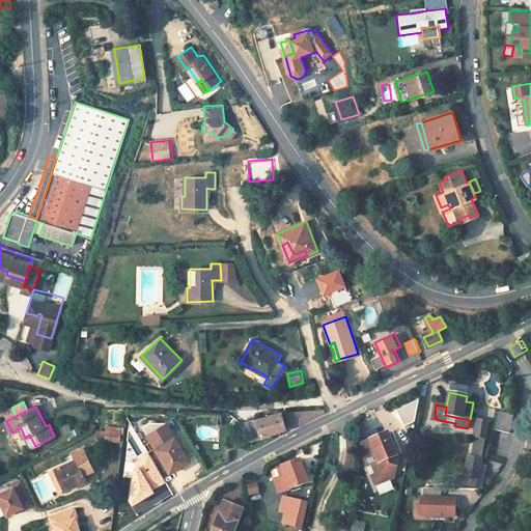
[(259,436),(274,431),(287,428),(298,426),(326,413),(324,409),(289,412),(282,412),(242,423),(245,432),(246,440),(259,436)]
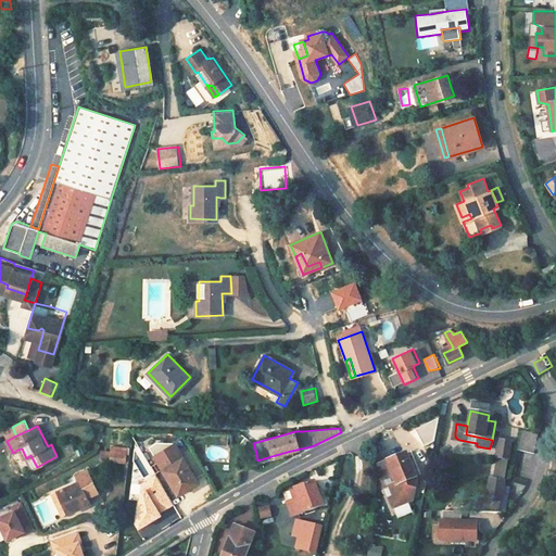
[(539,433),(526,430),(520,450),(534,453),(539,433)]
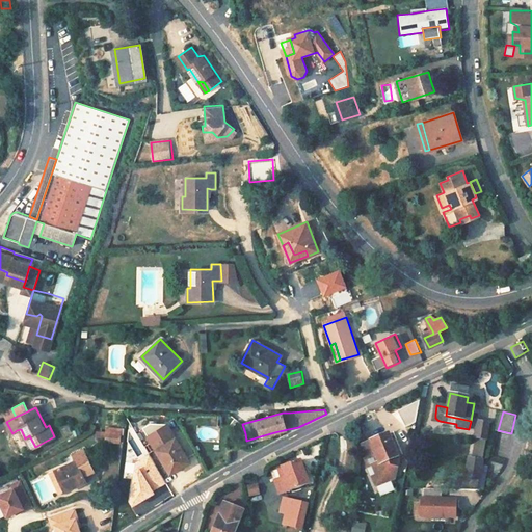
[(480,471),(485,436),(487,437),(489,422),(478,420),(476,435),(477,435),(473,458),(469,457),(467,469),(480,471)]
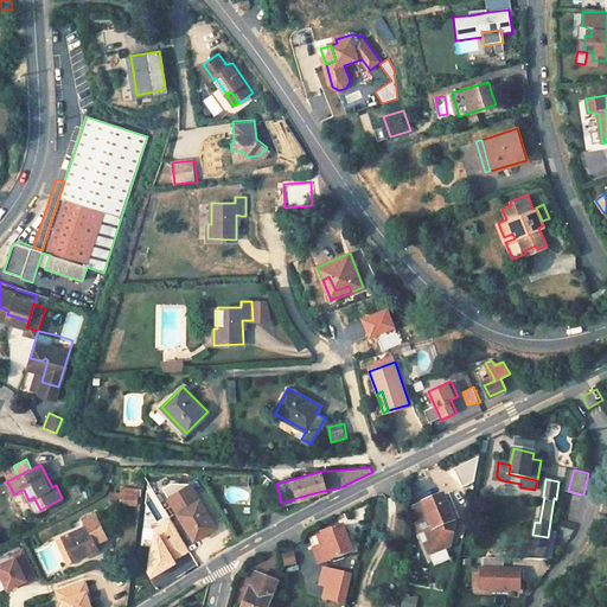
[(178,512),(195,540),(216,526),(199,499),(190,485),(170,497),(178,512)]
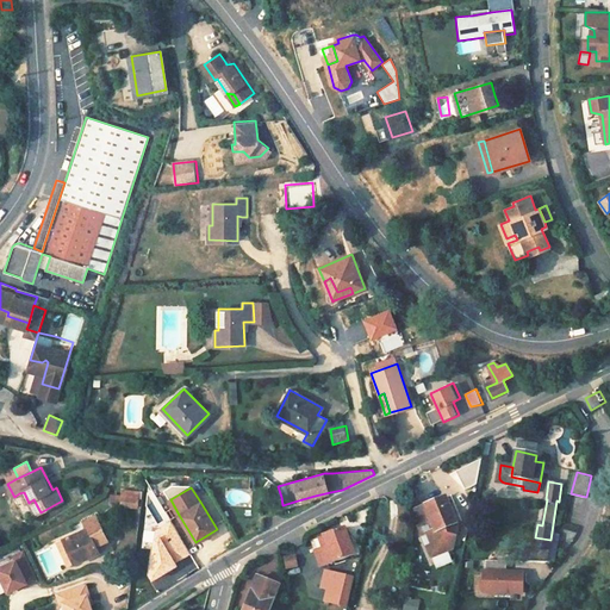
[(142,492),(120,490),(119,505),(136,508),(137,499),(141,500),(142,492)]
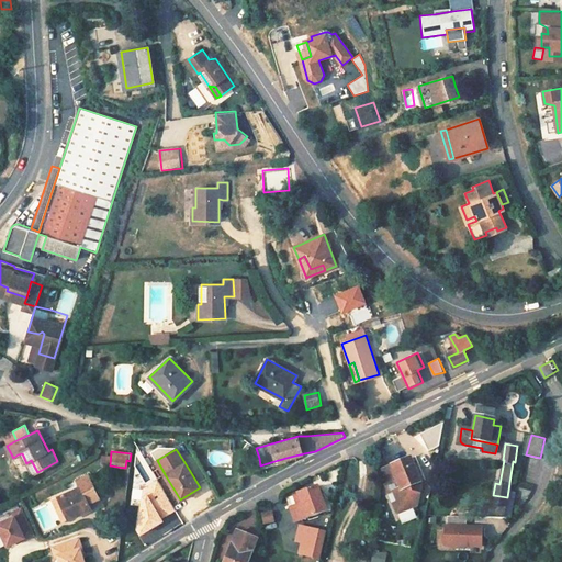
[(111,457),(101,456),(100,464),(110,465),(111,457)]
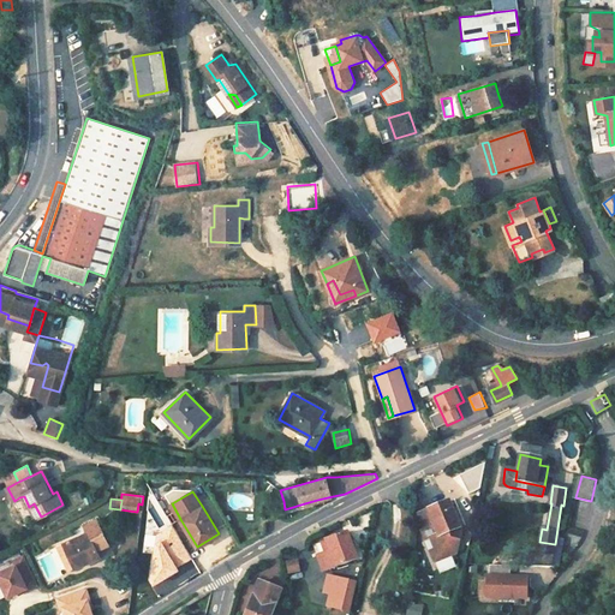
[(448,500),(428,508),(435,525),(439,533),(430,537),(435,549),(439,555),(455,549),(460,529),(448,500)]
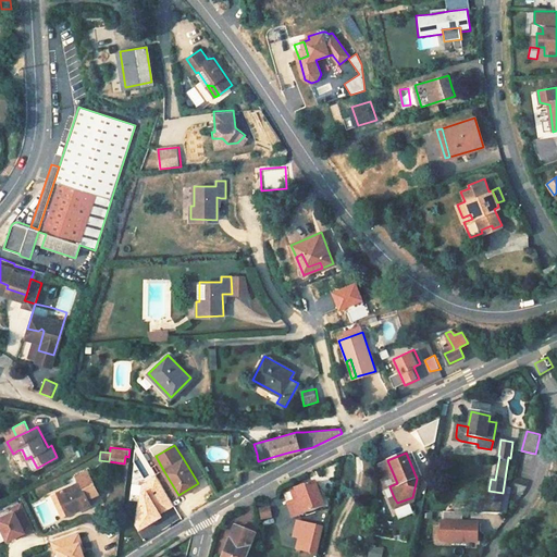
[(31,456),(26,459),(32,470),(37,468),(31,456)]
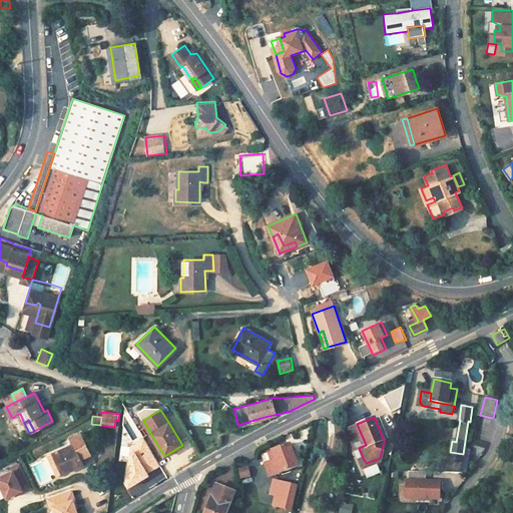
[(356,423),(349,426),(355,441),(363,438),(357,424),(356,423)]
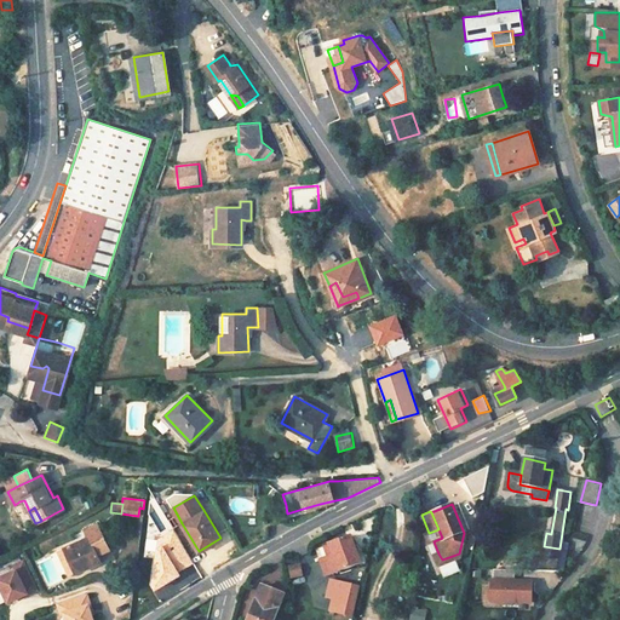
[(89,537),(64,547),(76,572),(101,561),(95,550),(105,546),(97,528),(87,533),(89,537)]
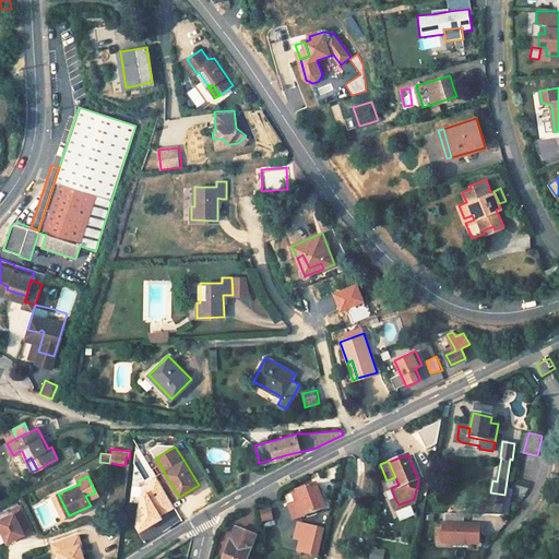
[(399,485),(395,477),(387,480),(383,482),(391,500),(395,499),(391,488),(399,485)]
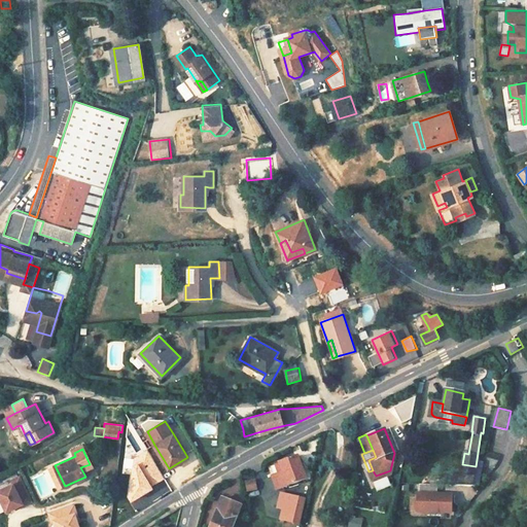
[(149,456),(130,473),(146,492),(166,473),(149,456)]
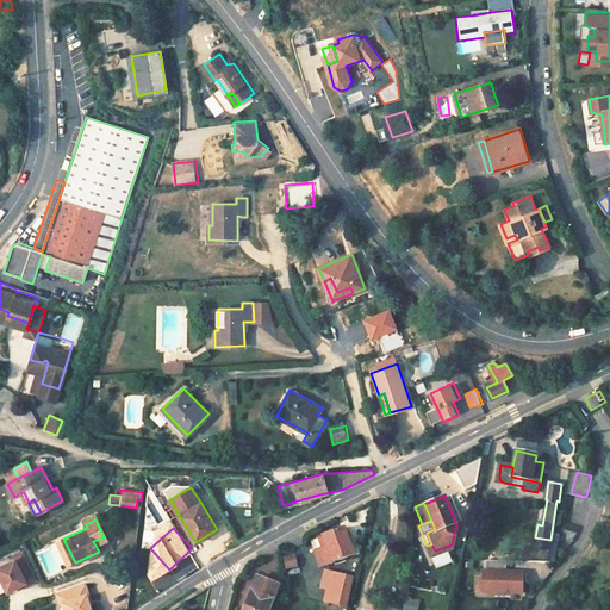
[(332,561),(355,554),(344,528),(323,535),(328,548),(315,552),(321,566),(332,561)]
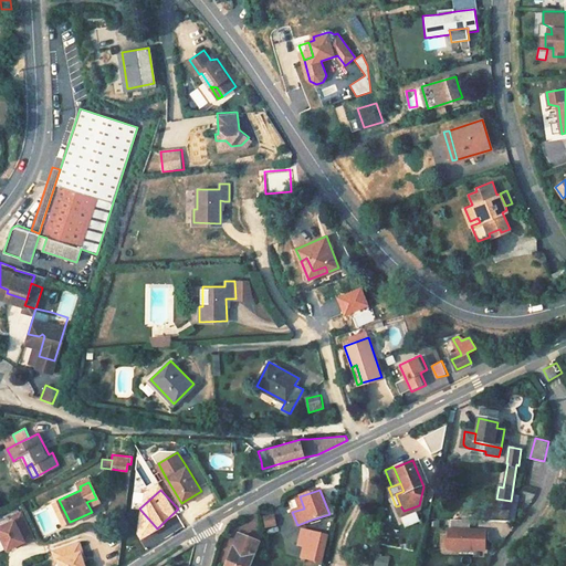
[(507,522),(511,501),(496,499),(494,510),(490,510),(489,521),(507,522)]
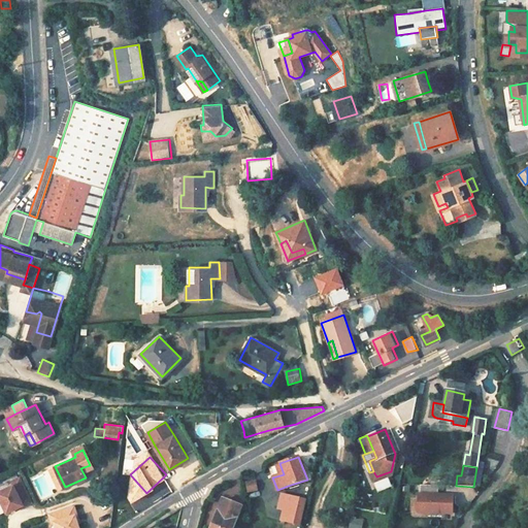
[(55,466),(48,469),(58,490),(65,487),(55,466)]
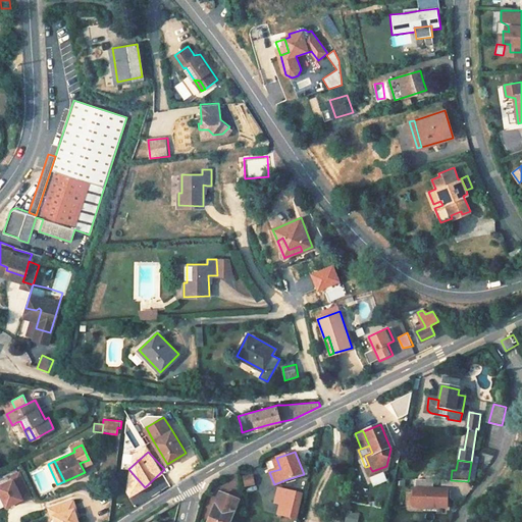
[(369,466),(365,467),(369,476),(386,469),(386,466),(372,471),(369,466)]
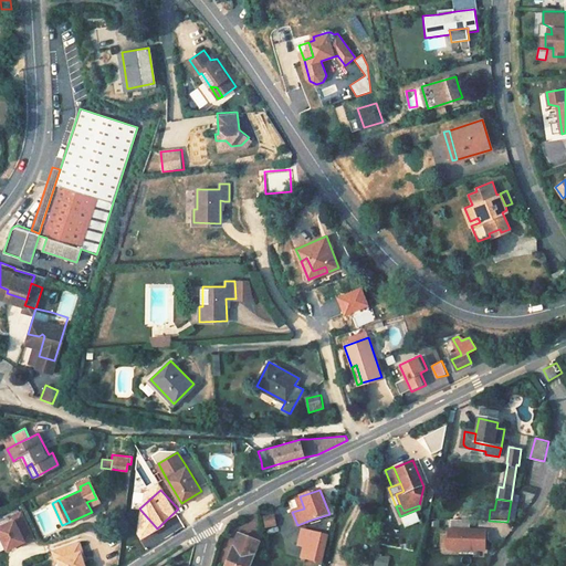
[(33,537),(21,510),(12,514),(13,517),(0,523),(0,534),(6,547),(23,540),(24,542),(33,537)]
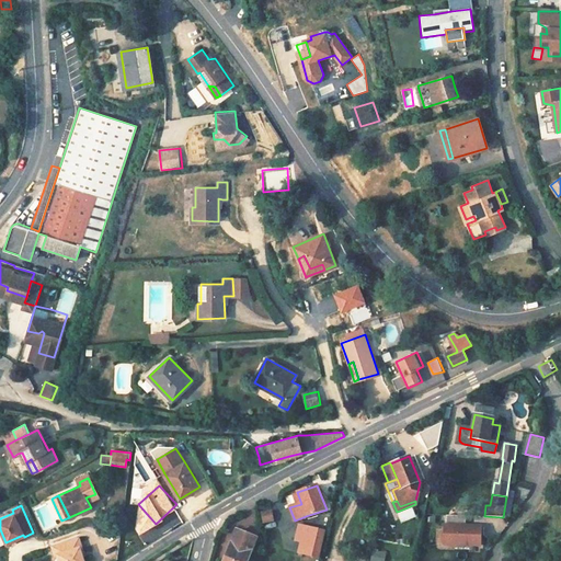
[(268,508),(260,511),(262,521),(271,518),(268,508)]
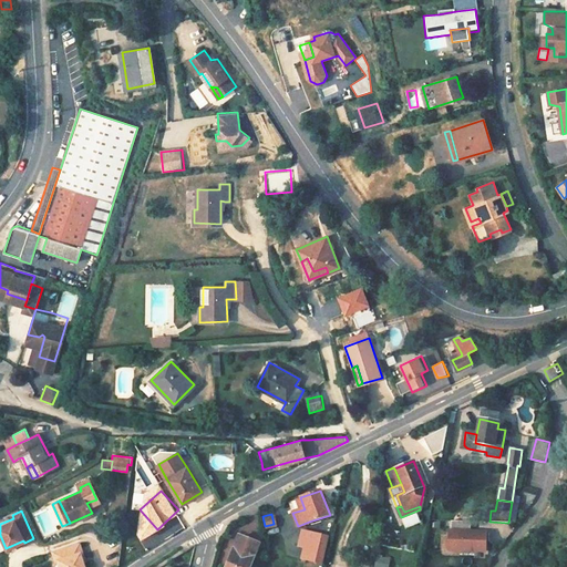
[(471,522),(451,521),(450,533),(449,533),(447,550),(485,550),(485,533),(471,533),(471,522)]
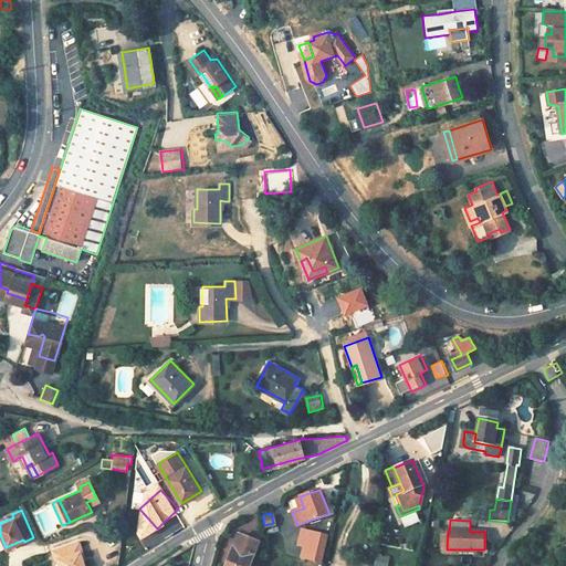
[(323,548),(326,535),(304,530),(302,540),(302,541),(301,543),(303,543),(306,544),(305,548),(304,556),(311,557),(311,559),(316,561),(316,559),(320,547),(323,548)]
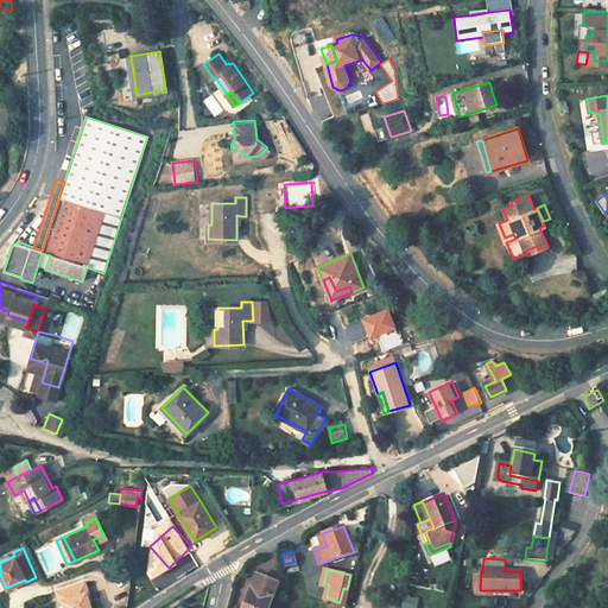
[(251,588),(242,607),(267,607),(273,596),(278,584),(255,576),(251,588)]
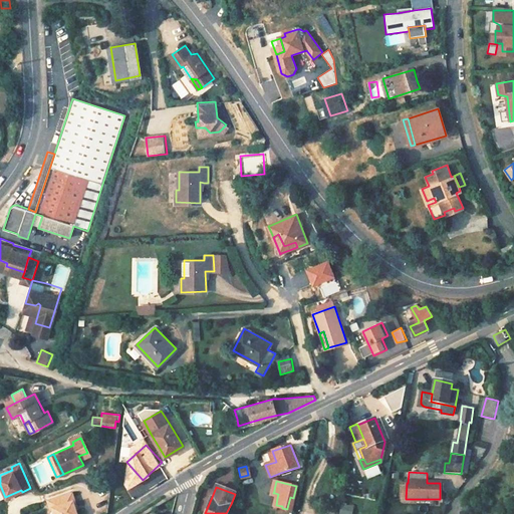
[(75,513),(72,502),(74,501),(71,492),(46,500),(49,509),(51,509),(52,513),(75,513)]
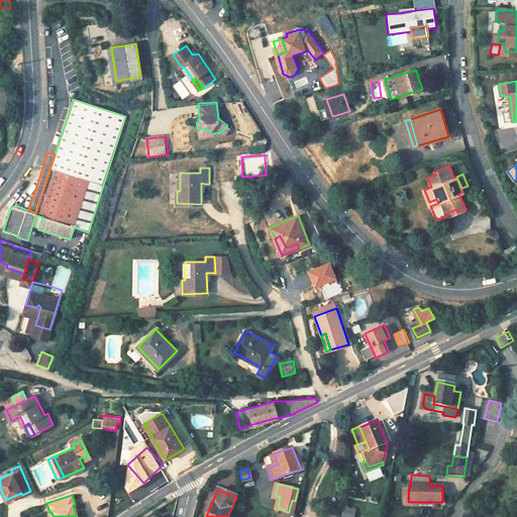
[(353,516),(355,510),(343,508),(342,516),(353,516)]
